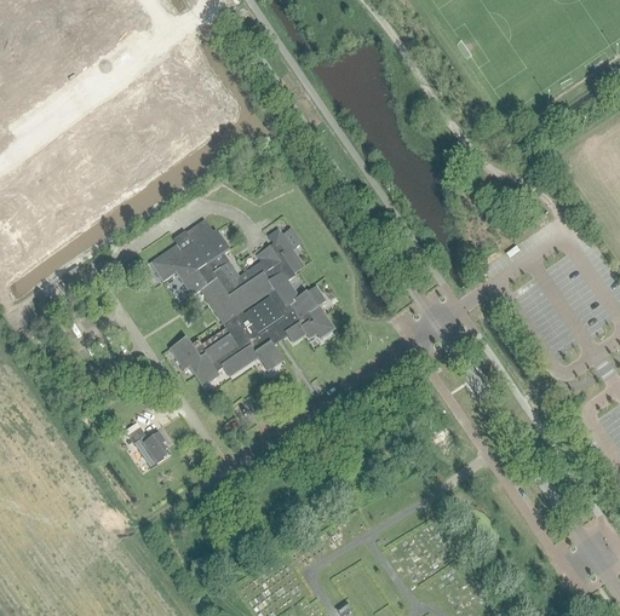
[(107,3),(96,11),(110,30),(121,22),(107,3)]
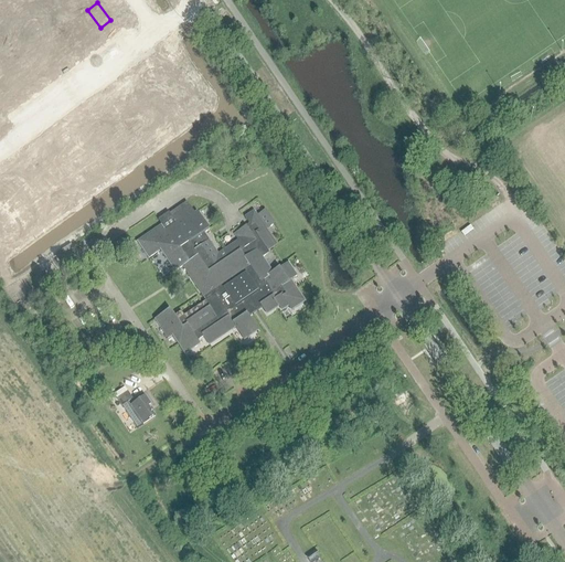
[(87,10),(77,17),(91,34),(100,28),(87,10)]
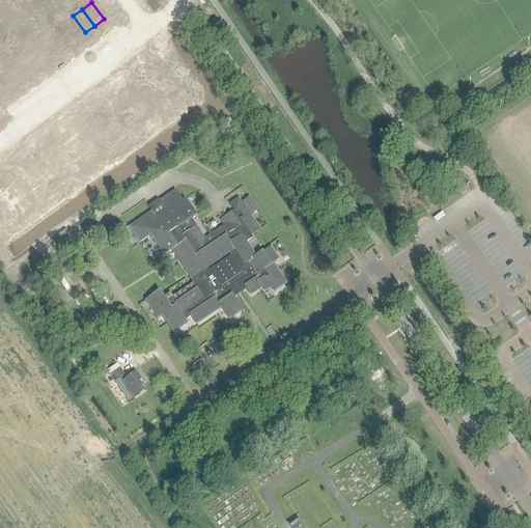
[(73,16),(63,23),(76,38),(85,32),(73,16)]
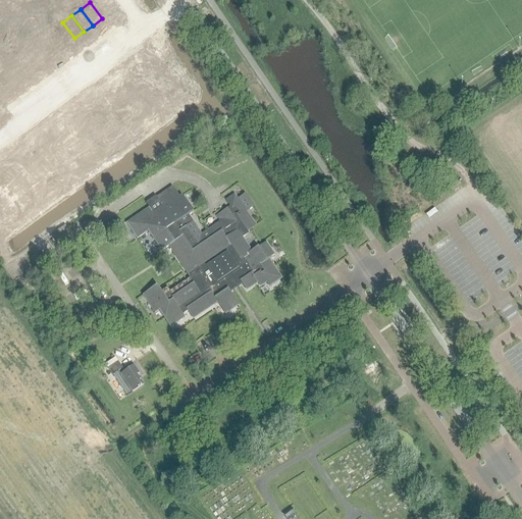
[(62,22),(53,29),(65,45),(74,38),(62,22)]
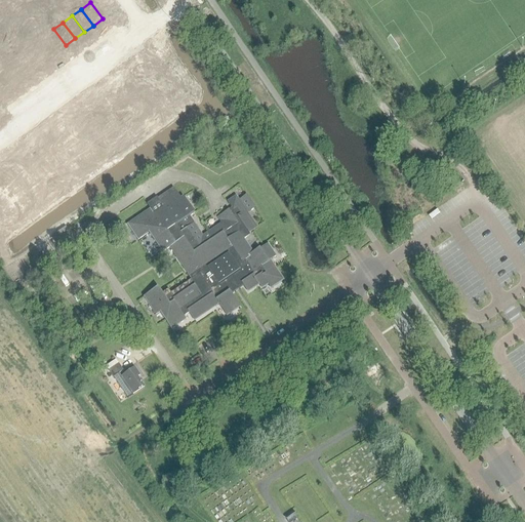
[(35,42),(26,49),(38,66),(47,58),(35,42)]
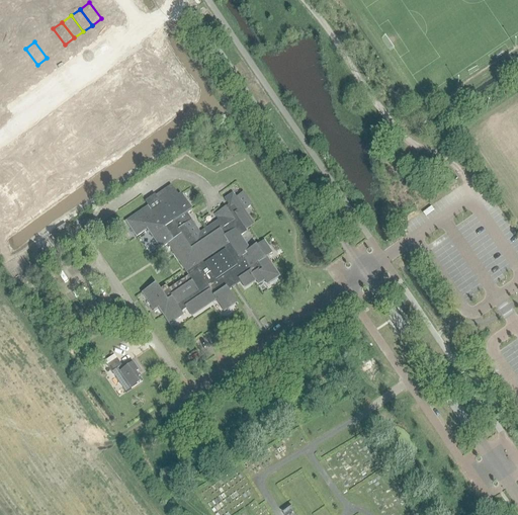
[(25,49),(17,55),(28,71),(37,65),(25,49)]
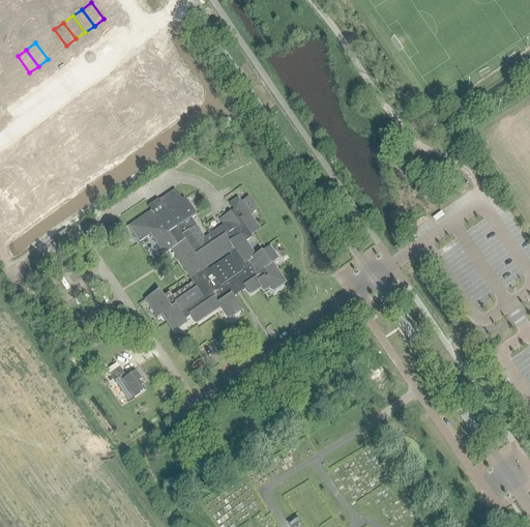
[(167,50),(154,58),(169,79),(181,69),(167,50)]
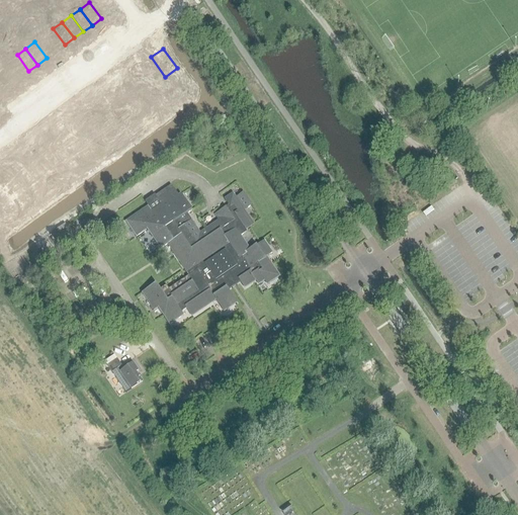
[(17,55),(8,62),(19,78),(28,71),(17,55)]
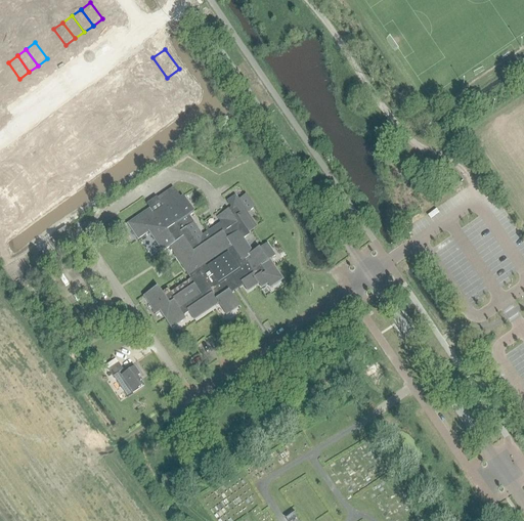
[(8,62),(0,68),(0,70),(10,85),(19,79),(8,62)]
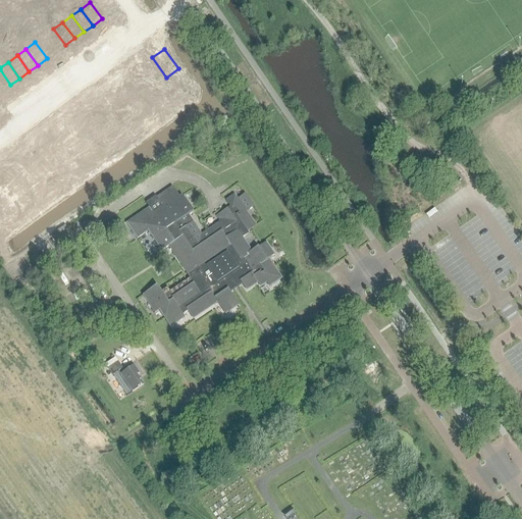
[(10,157),(1,164),(14,183),(24,175),(10,157)]
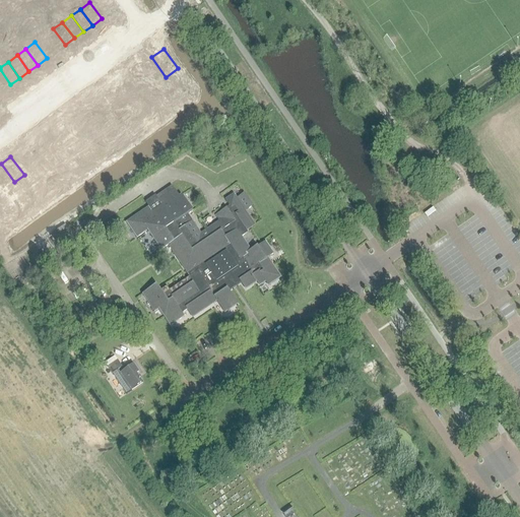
[(1,164),(0,164),(0,181),(5,189),(14,182),(1,164)]
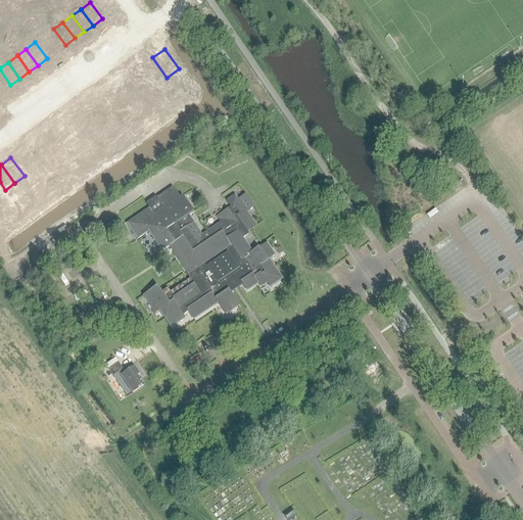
[(157,199),(126,221),(137,237),(147,230),(160,249),(169,244),(190,276),(163,294),(156,284),(142,293),(154,312),(158,309),(171,326),(185,316),(182,313),(188,309),(193,316),(217,300),(223,309),(226,308),(228,310),(237,303),(228,290),(242,281),(246,288),(257,280),(260,284),(268,280),(270,284),(280,277),(274,268),(275,267),(269,256),(274,252),(267,241),(252,250),(242,236),(245,233),(244,231),(255,223),(246,209),(253,204),(245,192),(238,197),(235,192),(226,198),(230,204),(220,211),(221,215),(218,217),(221,221),(202,233),(189,214),(193,209),(182,193),(180,195),(173,184),(155,196),(157,199)]
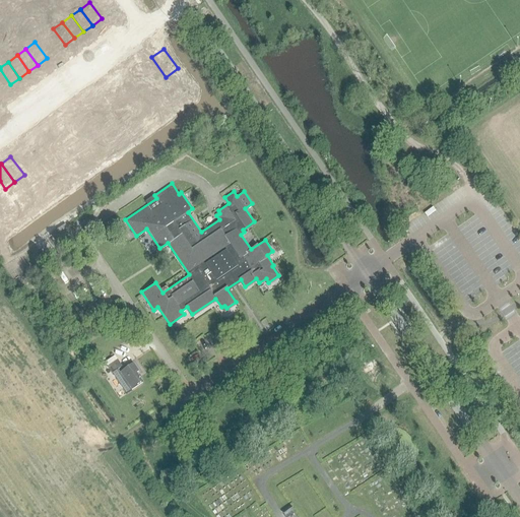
[(65,221),(52,231),(57,239),(70,230),(65,221)]
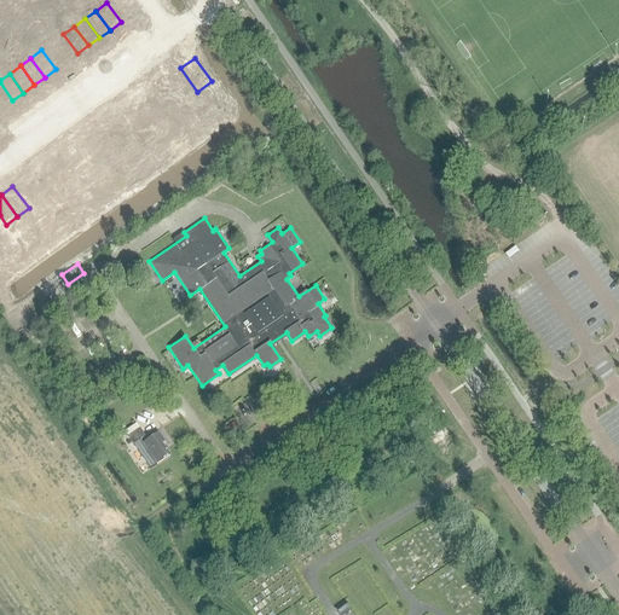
[(92,405),(84,410),(91,421),(98,415),(92,405)]
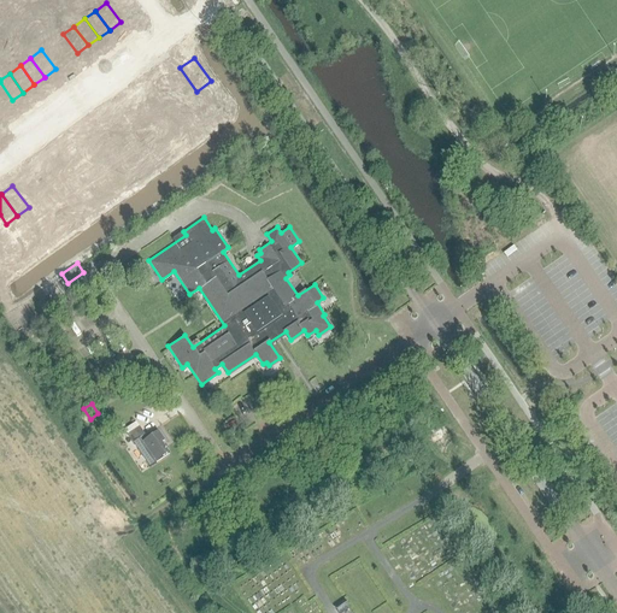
[(125,438),(145,467),(169,451),(160,440),(164,437),(158,429),(142,440),(136,431),(125,438)]
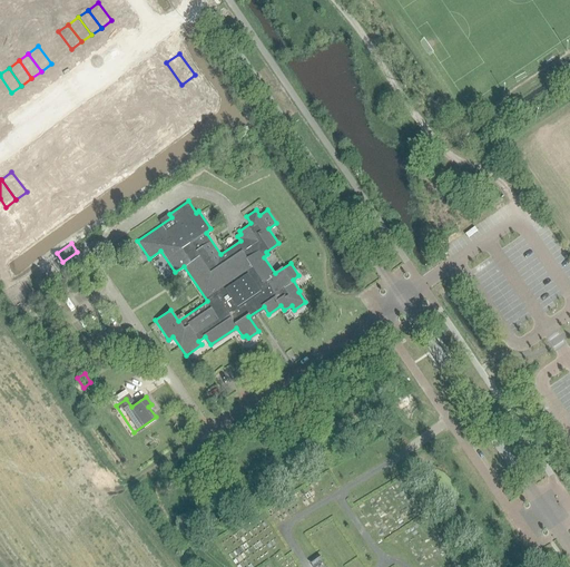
[(314,565),(322,559),(317,553),(310,558),(314,565)]
